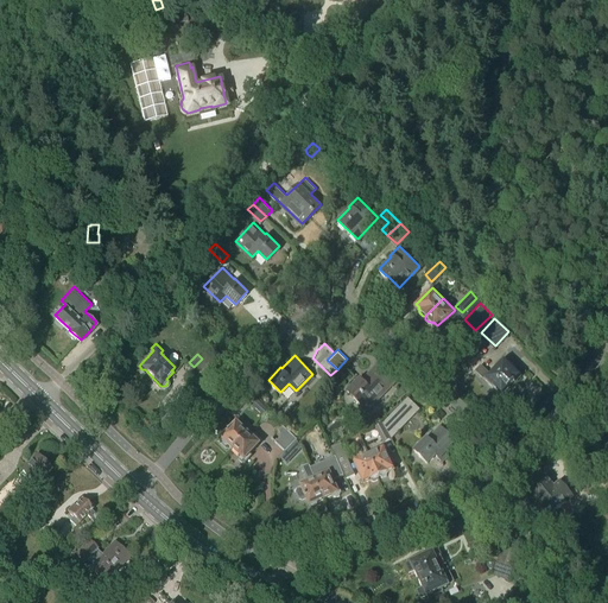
[(519,373),(504,357),(488,373),(485,369),(486,368),(481,362),(476,368),(493,385),(493,383),(501,392),(519,373)]
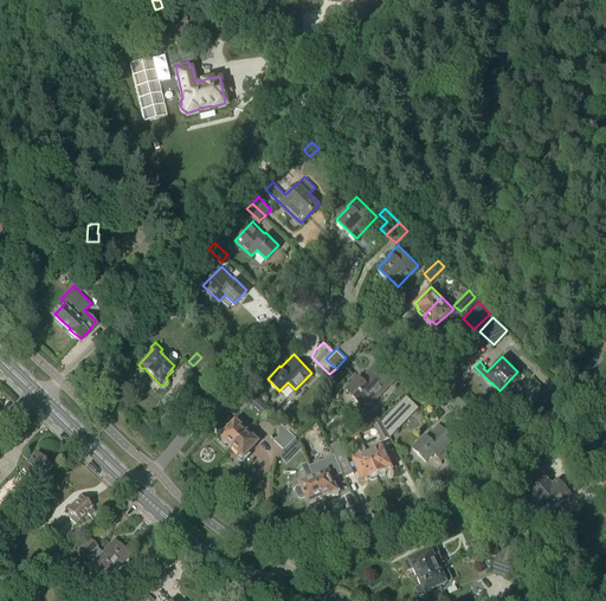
[(394,377),(376,361),(360,376),(359,375),(346,388),(366,407),(394,377)]
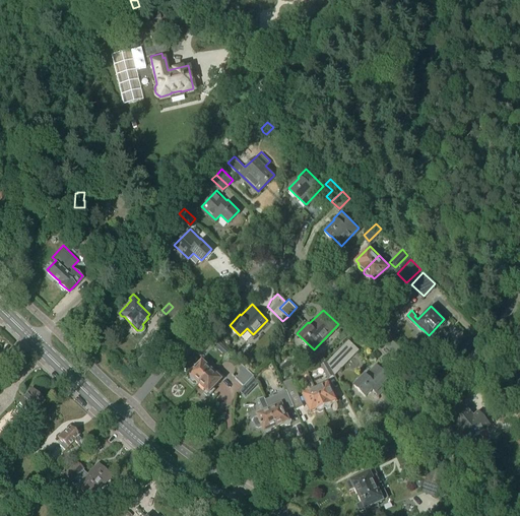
[(220,339),(215,344),(217,346),(224,352),(230,348),(222,341),(220,339)]
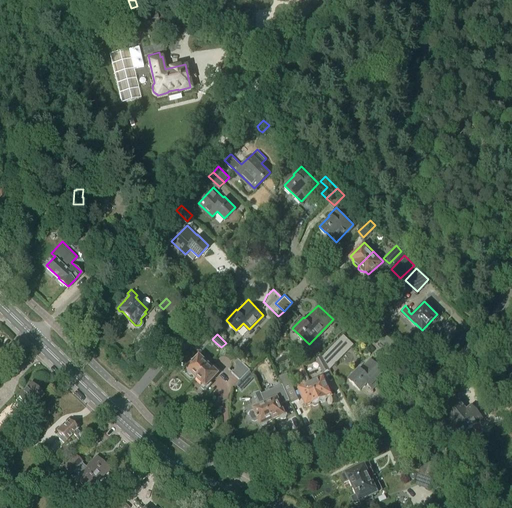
[(325,352),(322,355),(329,367),(334,362),(345,351),(339,346),(335,341),(325,352)]
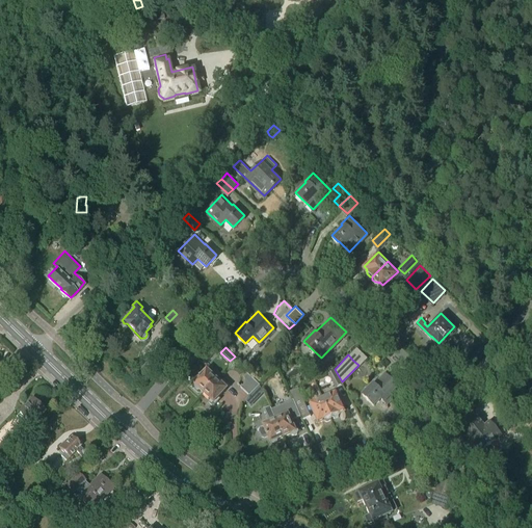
[(204,391),(217,376),(207,367),(193,380),(194,381),(194,384),(197,387),(200,387),(204,391)]
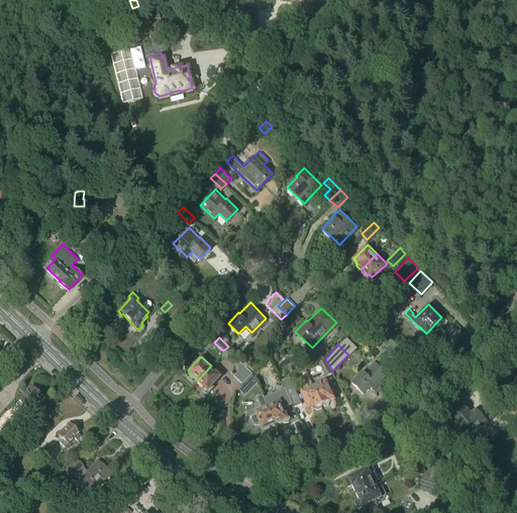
[(326,374),(332,370),(324,356),(318,361),(326,374)]
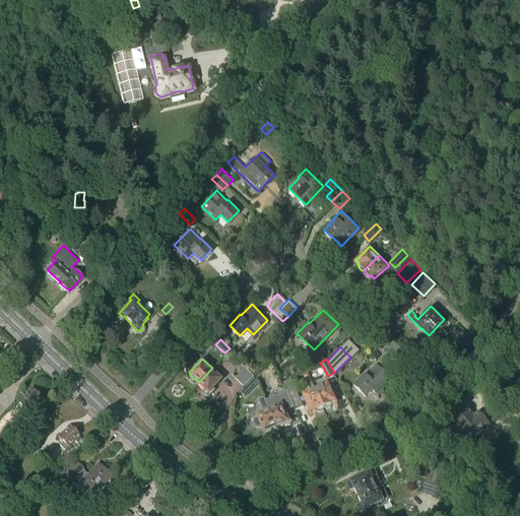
[(392,378),(377,363),(367,373),(366,372),(354,384),(365,394),(373,387),(378,392),(392,378)]
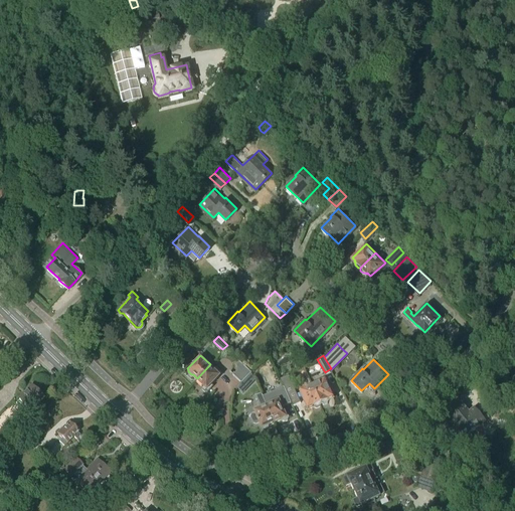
[(241,380),(251,370),(240,360),(237,361),(237,364),(236,366),(236,368),(235,370),(233,372),(241,380)]
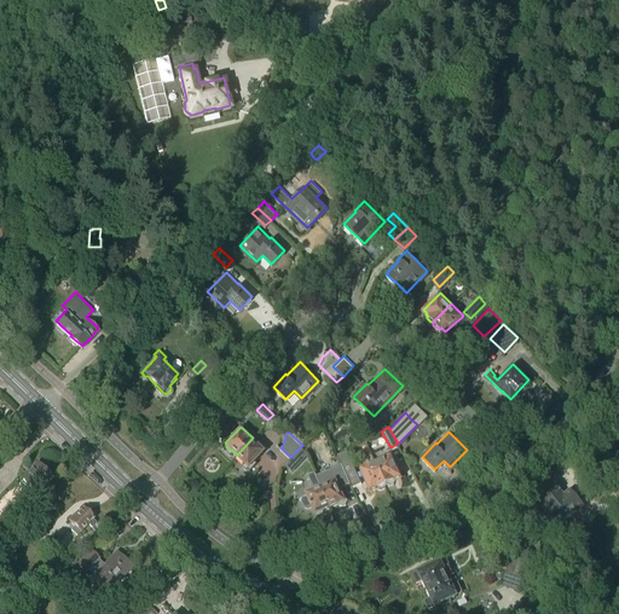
[(249,468),(256,461),(254,459),(264,449),(253,438),(237,455),(243,459),(243,465),(246,467),(249,467),(249,468)]
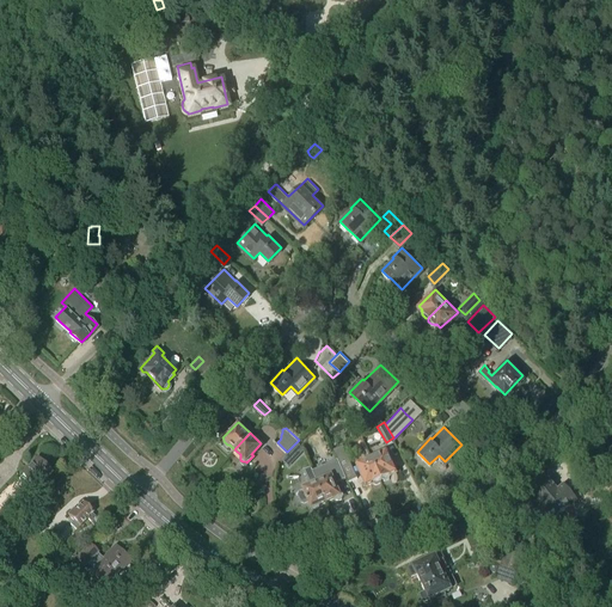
[(294,458),(301,449),(295,443),(288,452),(294,458)]
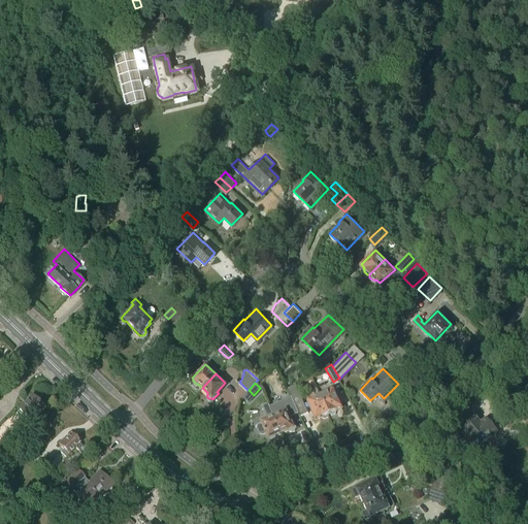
[(294,399),(300,396),(294,383),(288,386),(294,399)]
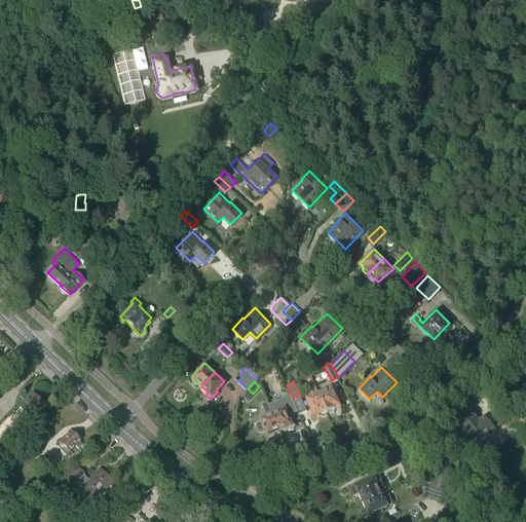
[(525,381),(513,395),(525,407),(525,381)]
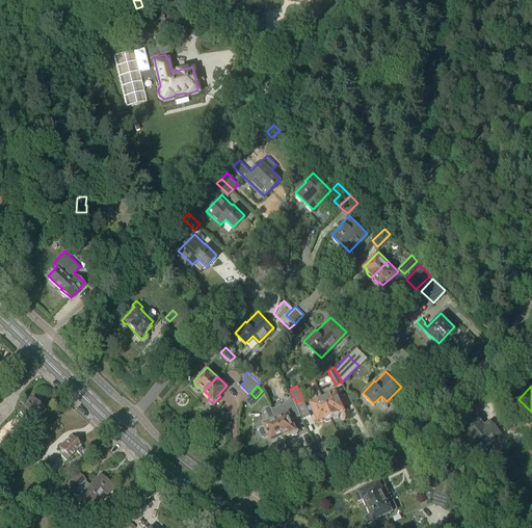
[(341,411),(345,408),(336,389),(324,394),(335,416),(339,414),(339,412),(339,411),(341,410),(341,411)]
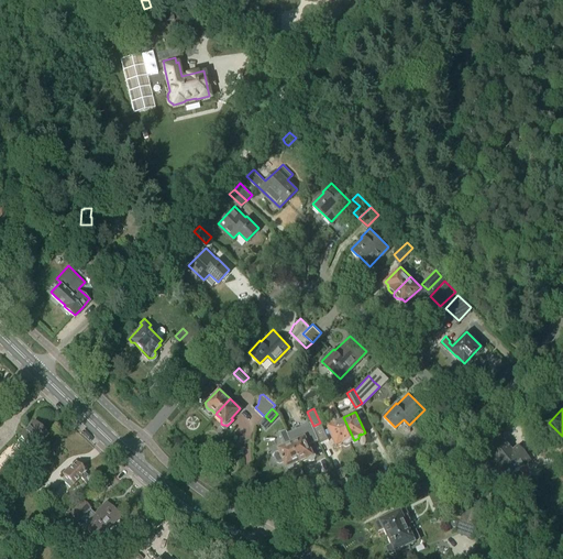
[(354,440),(343,417),(328,425),(338,445),(341,442),(343,441),(344,444),(345,445),(350,442),(351,439),(354,440)]
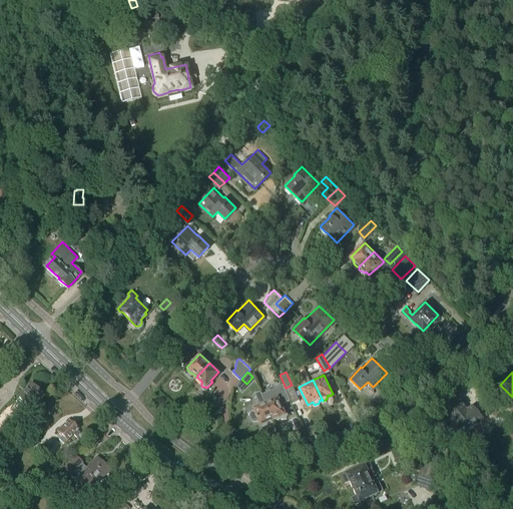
[(37,389),(31,383),(15,399),(27,410),(42,394),(43,391),(42,389),(41,388),(38,387),(37,389)]
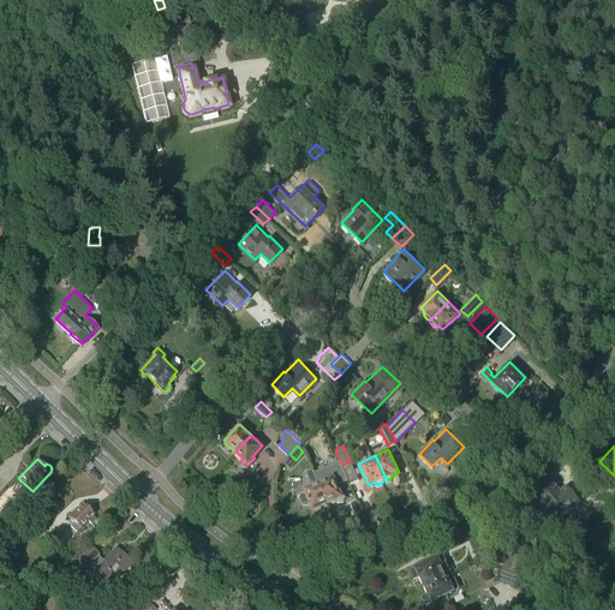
[(336,483),(347,478),(339,459),(314,471),(318,482),(328,502),(336,498),(336,500),(340,501),(344,498),(345,495),(342,489),(340,490),(336,483)]
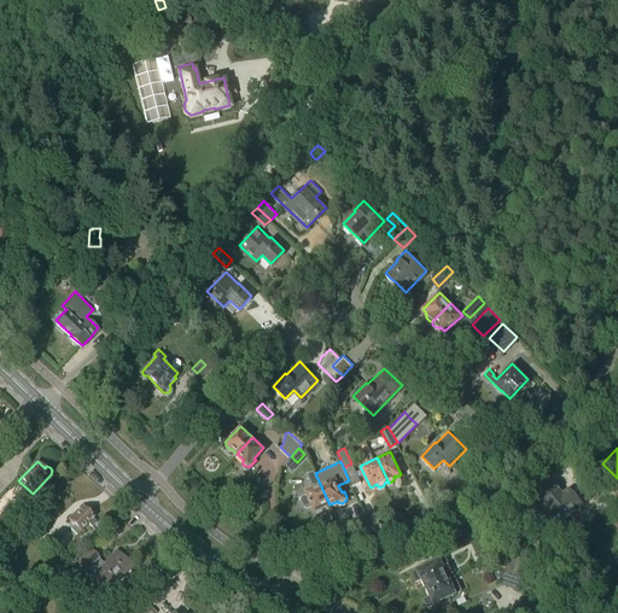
[(320,484),(315,473),(314,470),(308,472),(314,486),(305,490),(307,492),(302,494),(301,497),(304,503),(307,506),(312,503),(315,511),(316,511),(319,511),(322,509),(324,507),(330,505),(320,484)]
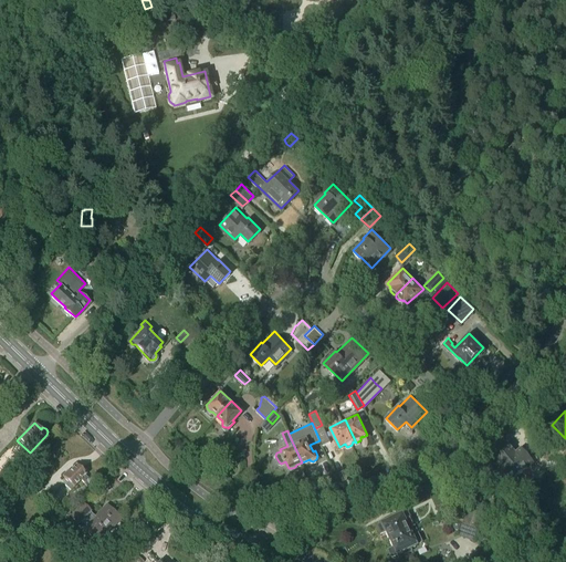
[(515,450),(507,440),(492,453),(501,462),(494,468),(506,482),(534,460),(533,459),(531,456),(530,455),(526,450),(523,446),(522,446),(515,450)]
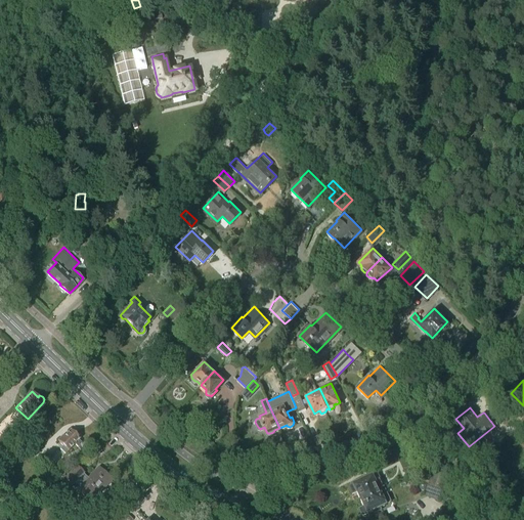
[(75,431),(70,427),(69,429),(68,428),(58,438),(63,442),(60,446),(66,451),(75,441),(78,444),(82,440),(79,437),(80,436),(78,434),(78,433),(77,431),(75,431)]
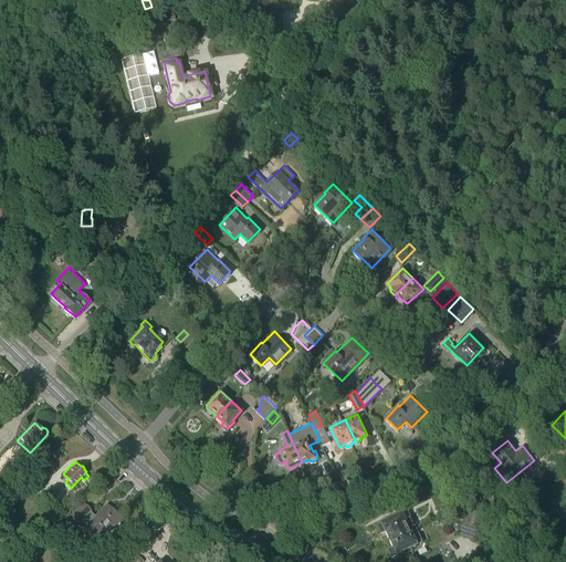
[(48,502),(56,493),(50,487),(41,497),(48,502)]
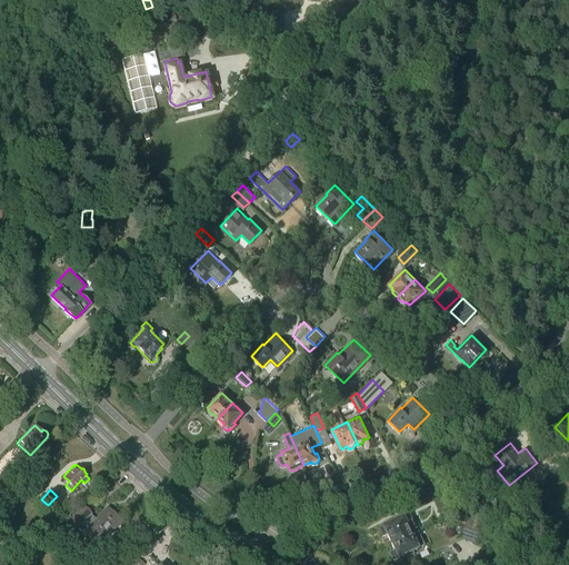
[(441,513),(453,508),(450,502),(438,507),(441,513)]
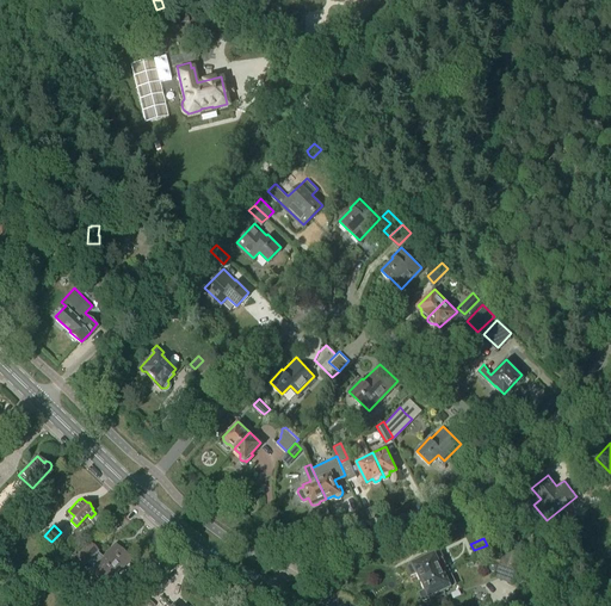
[(97,548),(91,542),(76,555),(84,562),(87,558),(93,566),(91,568),(99,576),(98,577),(103,581),(106,577),(107,579),(130,556),(116,542),(103,556),(97,549),(97,548)]
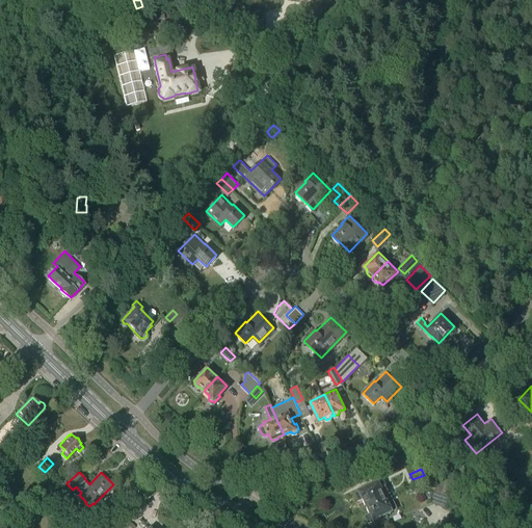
[(440,476),(434,491),(448,495),(453,481),(440,476)]
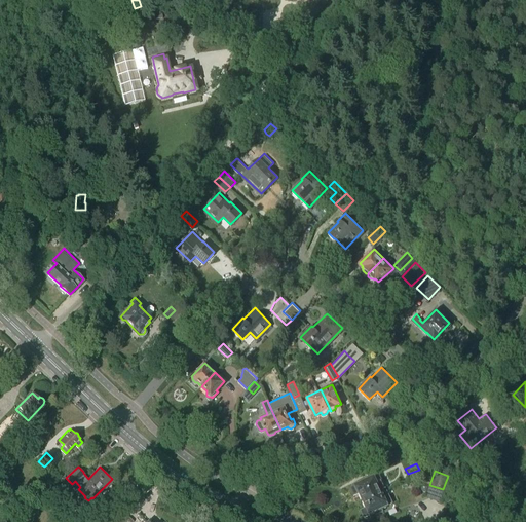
[(385,487),(379,473),(375,475),(363,480),(362,478),(354,481),(353,485),(350,486),(353,493),(360,490),(360,491),(359,492),(361,496),(362,496),(363,498),(385,487)]
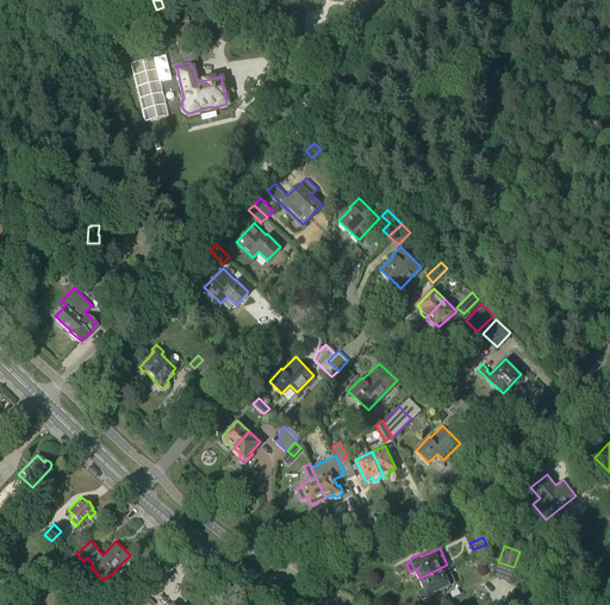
[(490,559),(487,567),(495,569),(498,561),(490,559)]
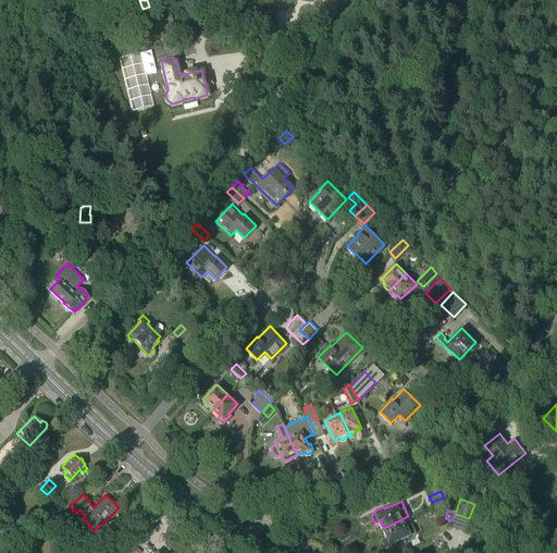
[(386,545),(392,542),(410,533),(410,532),(416,530),(408,516),(384,528),(384,530),(386,533),(387,535),(388,536),(382,538),(386,545)]
